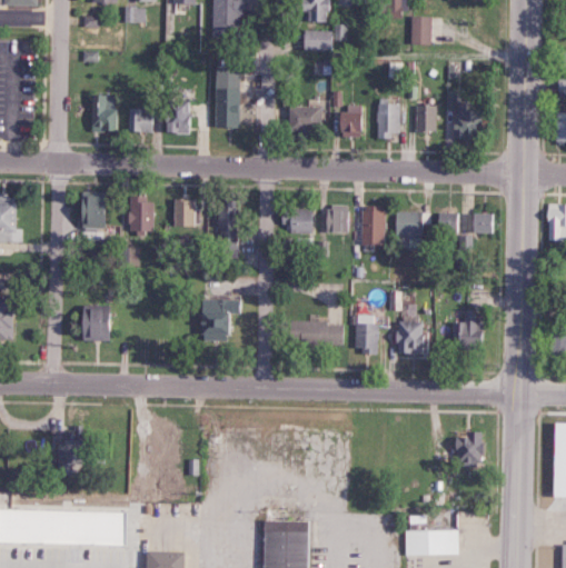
[(0,0),(0,2),(38,9),(36,0),(0,0)]
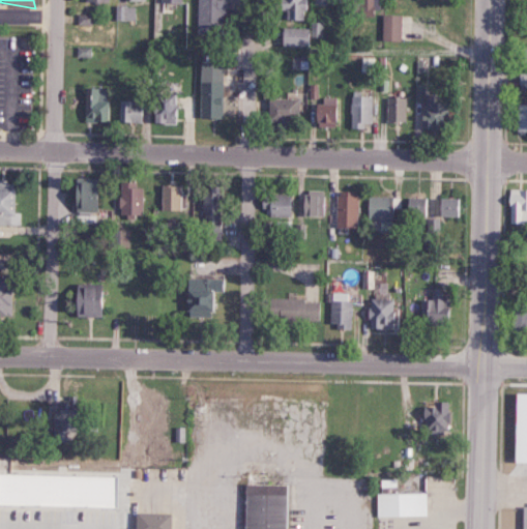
[(226,0),(199,0),(199,24),(226,24),(226,0)]
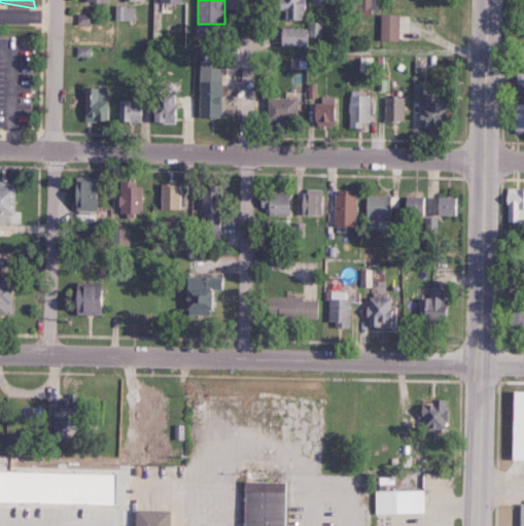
[(302,20),(302,0),(277,0),(278,10),(284,10),(284,20),(302,20)]
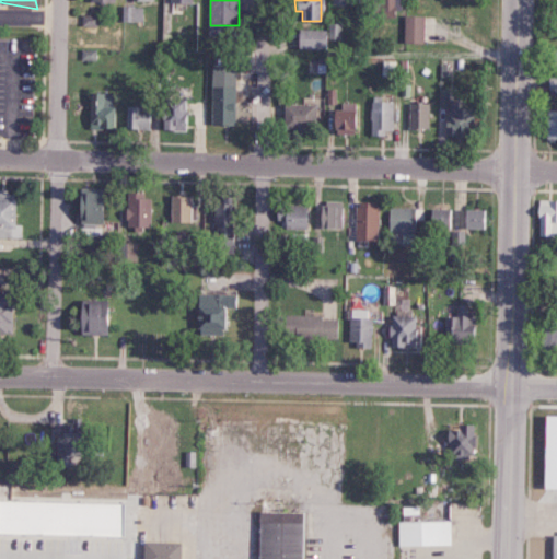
[(378,0),(378,18),(402,19),(402,0),(378,0)]
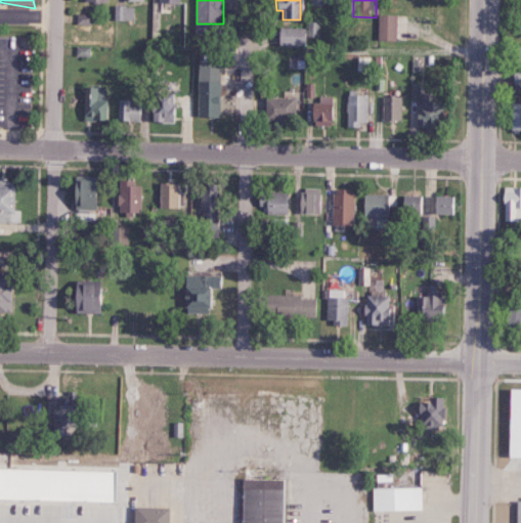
[(116,20),(135,22),(135,7),(116,6),(116,20)]
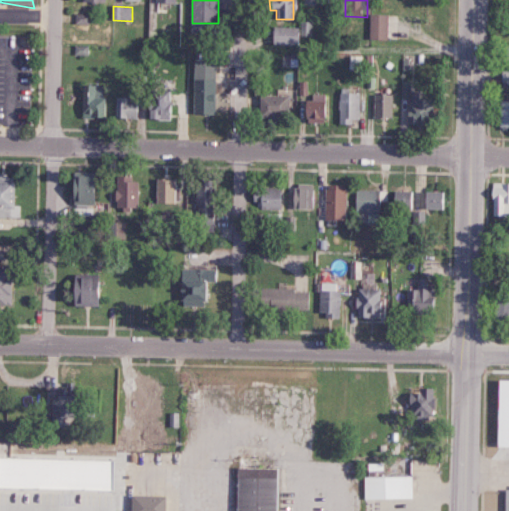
[(390,15),(372,14),(371,39),(389,40),(390,15)]
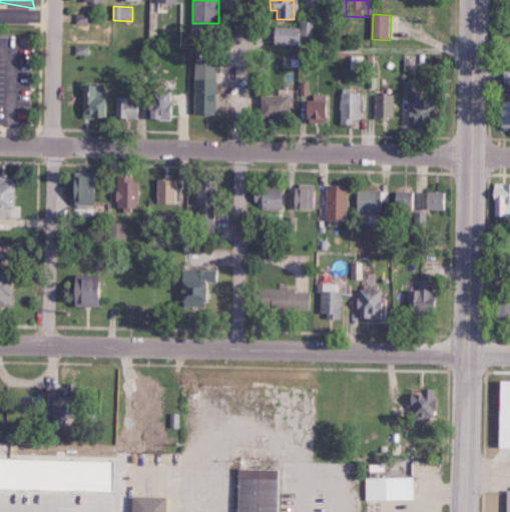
[(91,25),(91,15),(77,15),(77,25),(91,25)]
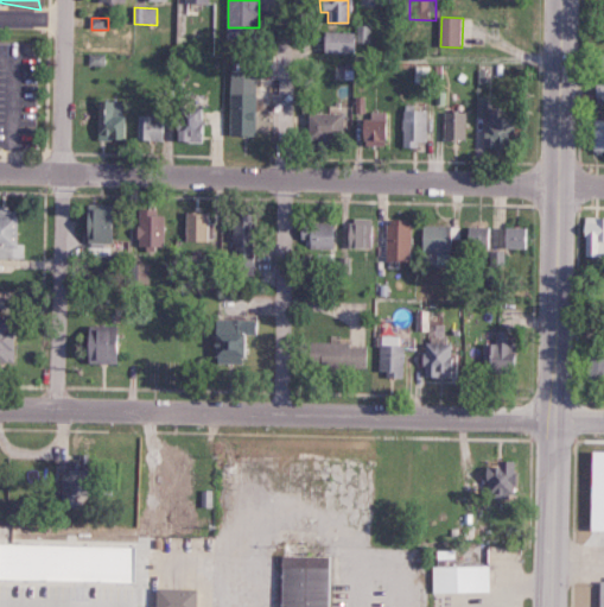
[(325,32),(325,54),(361,54),(361,44),(375,44),(376,26),(361,25),(361,33),(325,32)]
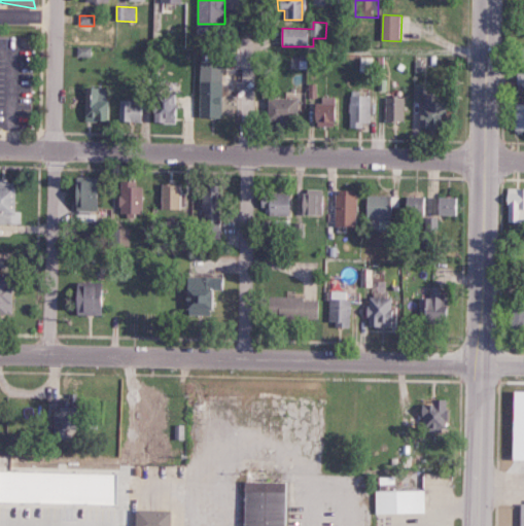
[(200,118),(221,118),(222,62),(201,62),(200,118)]
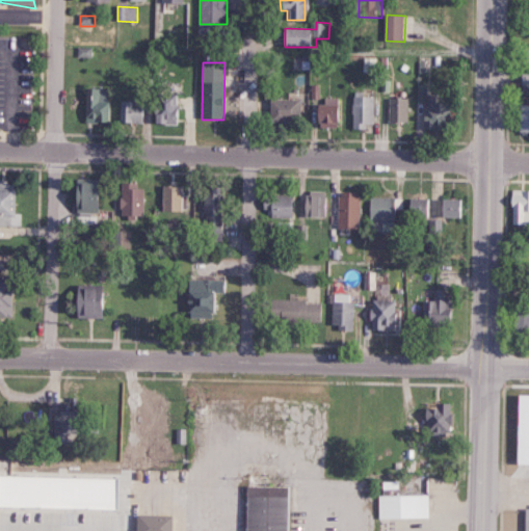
[(420,103),(425,103),(425,130),(448,130),(448,103),(437,104),(437,96),(429,96),(428,85),(420,85),(420,103)]
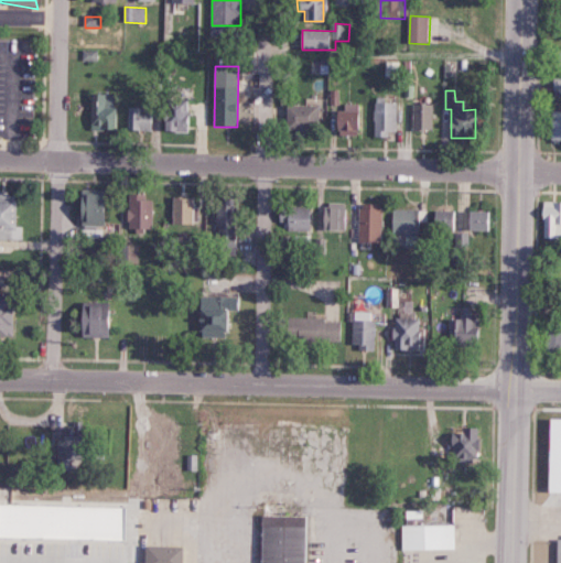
[(115,130),(115,96),(93,96),(93,130),(115,130)]
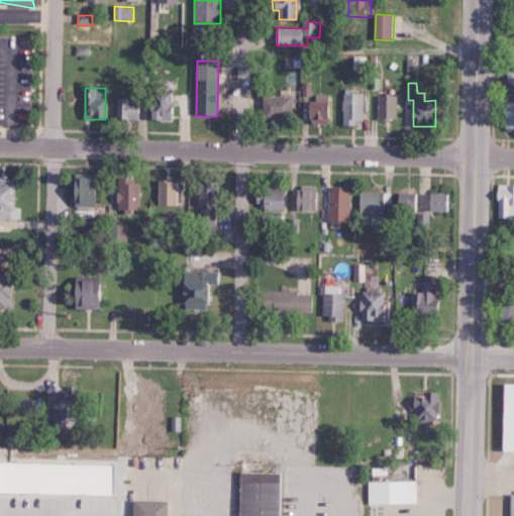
[(172,93),(149,92),(148,120),(171,121),(172,93)]
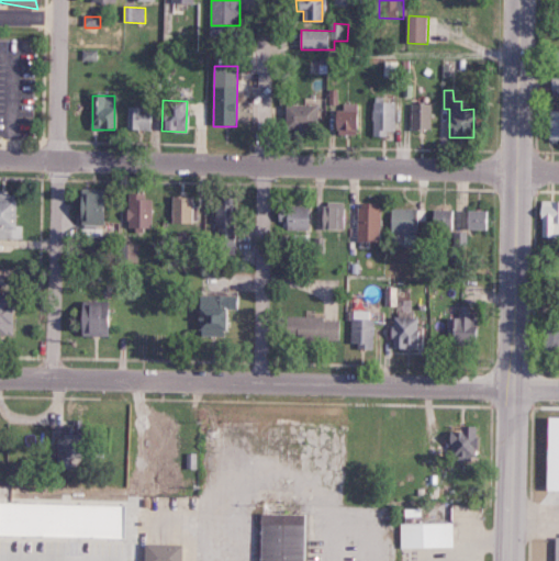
[(375,134),(397,135),(397,102),(376,102),(375,134)]
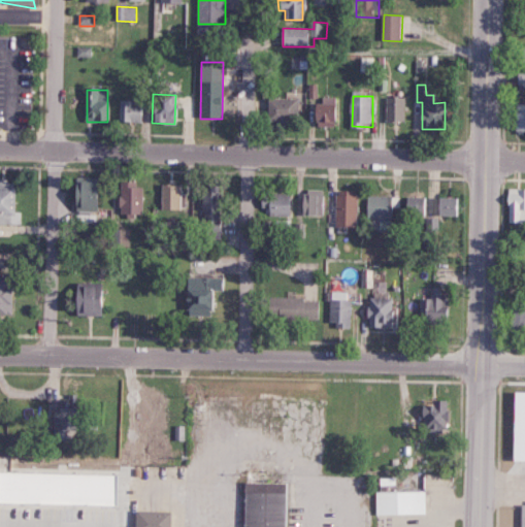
[(337,126),(338,98),(324,97),(324,103),(315,103),(314,125),(337,126)]
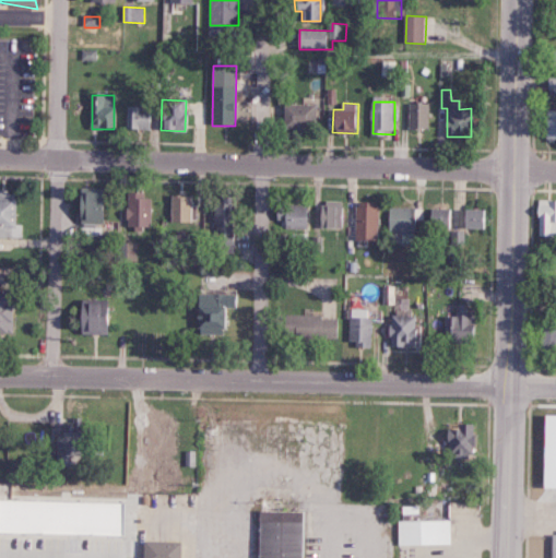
[(318,105),(285,104),(285,129),(317,129),(318,105)]
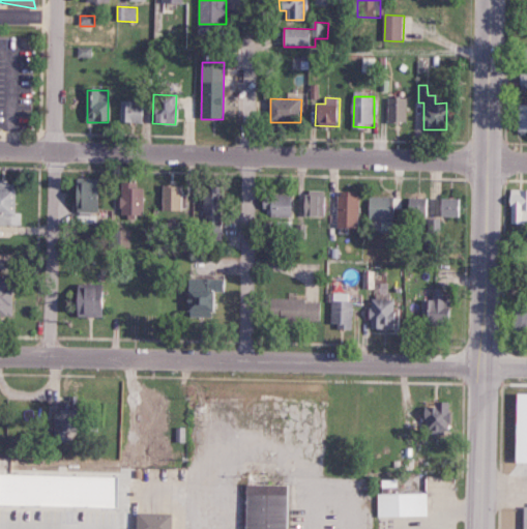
[(389,122),(407,122),(408,98),(390,98),(389,122)]
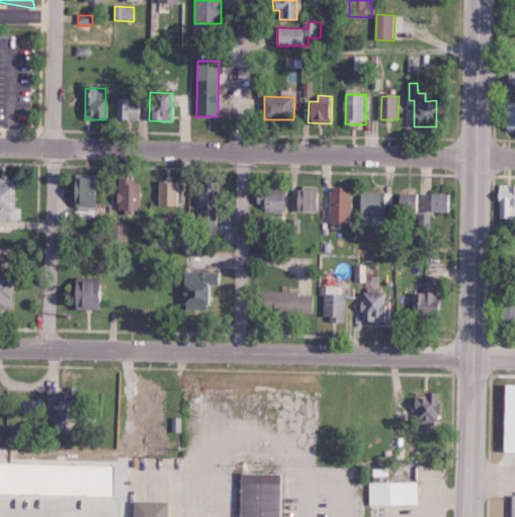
[(116,119),(139,120),(139,100),(117,100),(116,119)]
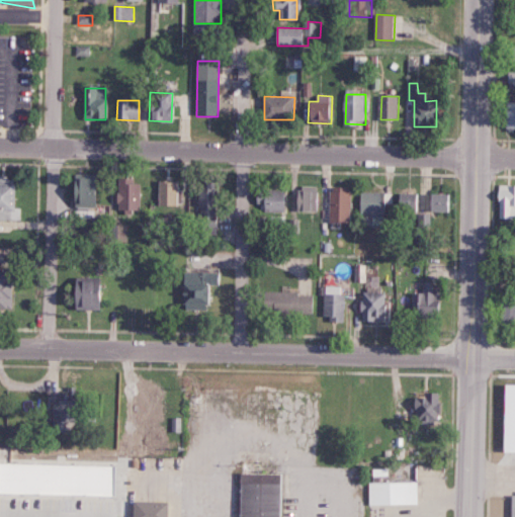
[(514,102),(507,102),(506,128),(514,128),(514,102)]
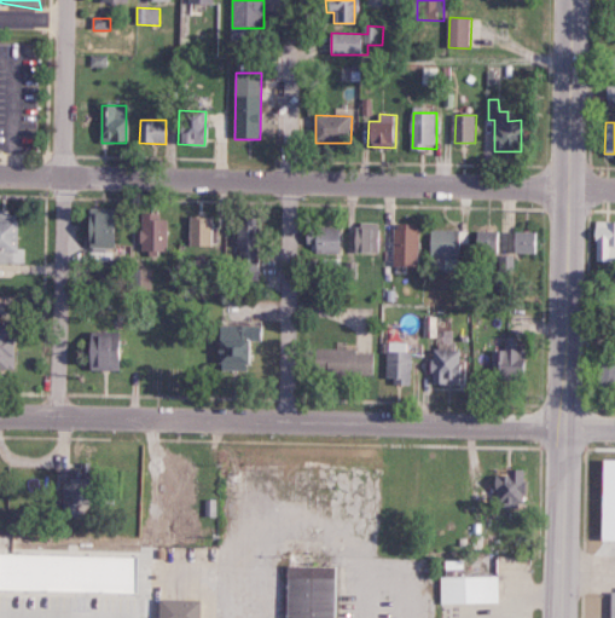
[(112,209),(86,209),(86,249),(111,249),(112,209)]
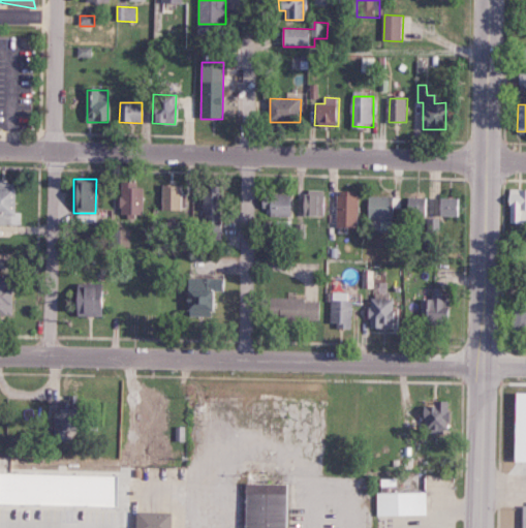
[(0,225),(24,225),(24,213),(16,213),(14,183),(0,183),(0,225)]
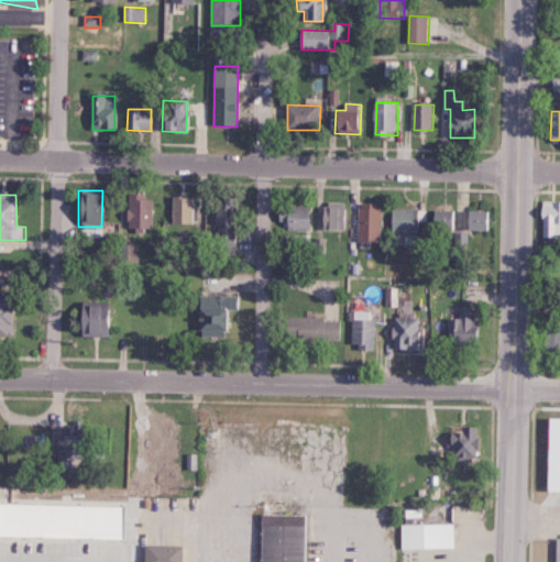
[(153,196),(129,196),(130,232),(145,232),(145,228),(154,228),(153,196)]
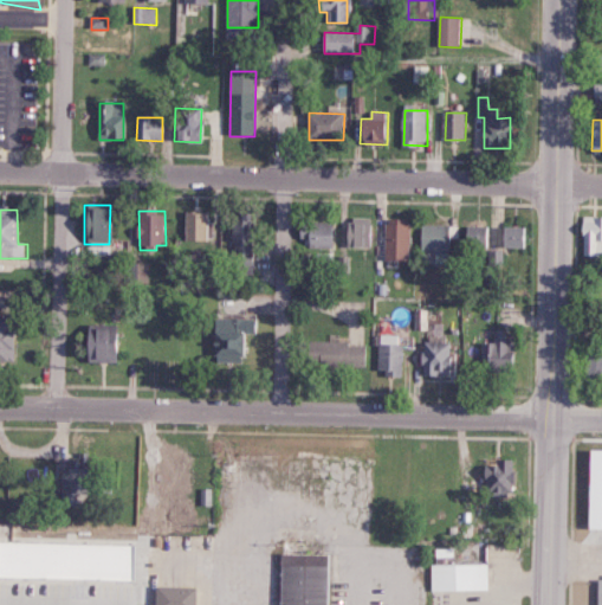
[(187,240),(208,242),(209,213),(187,213),(187,240)]
